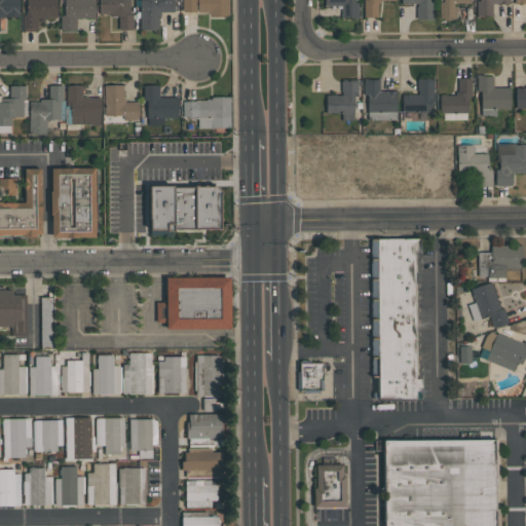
[(0,0),(17,0),(19,15),(0,15),(0,0)]
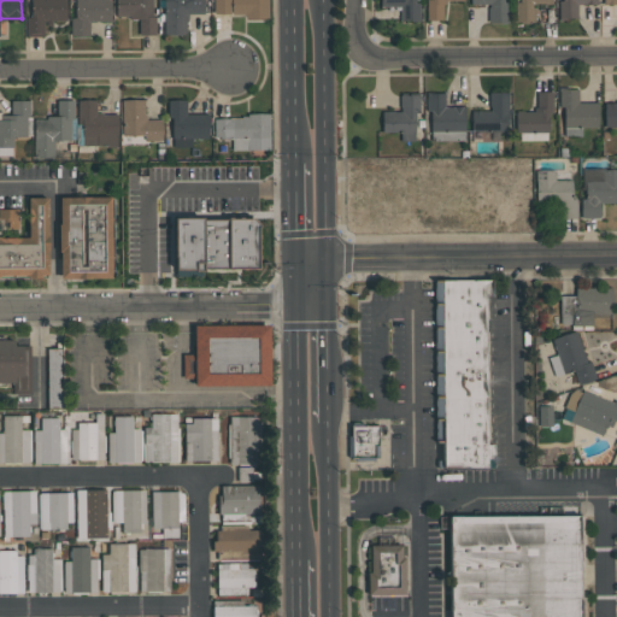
[(43,36),(25,36),(25,17),(30,17),(30,0),(65,0),(65,21),(52,21),(52,25),(46,25),(46,22),(43,22),(43,36)]
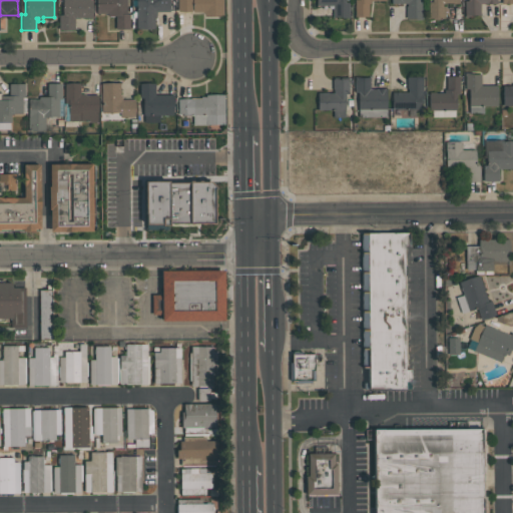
[(62,0),(91,0),(92,17),(79,17),(79,18),(74,18),(74,29),(59,30),(58,15),(62,15),(62,0)]
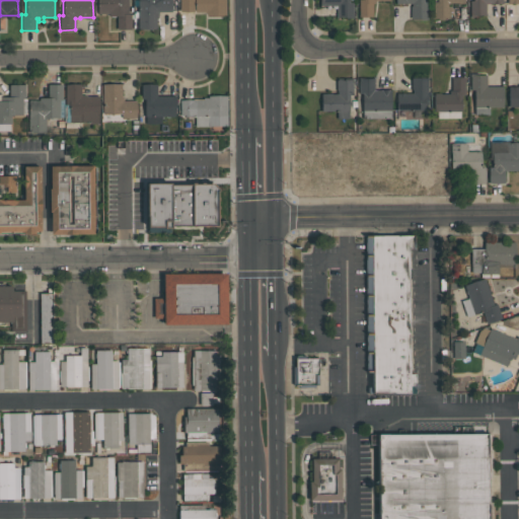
[(131,29),(117,29),(117,16),(108,16),(108,13),(97,13),(97,0),(128,0),(128,14),(131,14),(131,29)]
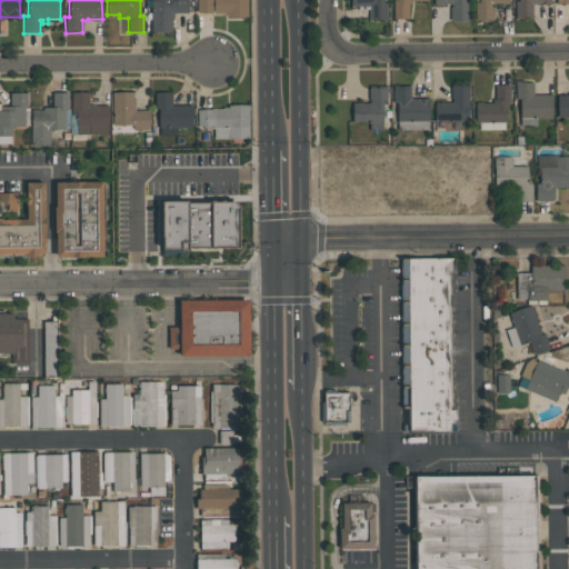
[(173,13),(173,18),(171,18),(171,31),(151,31),(151,0),(188,0),(188,13),(173,13)]
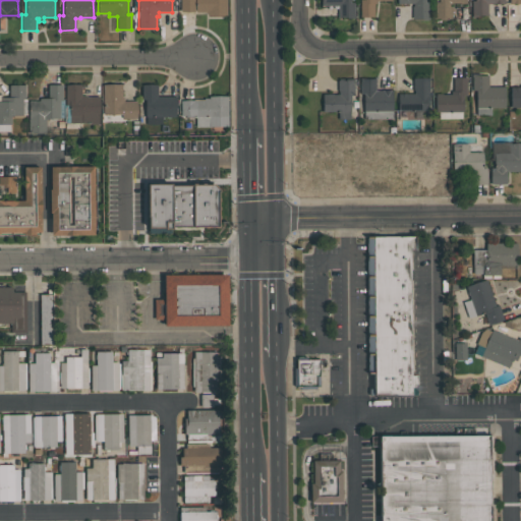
[(180,0),(226,0),(226,15),(208,15),(208,13),(204,13),(204,12),(180,12),(180,0)]
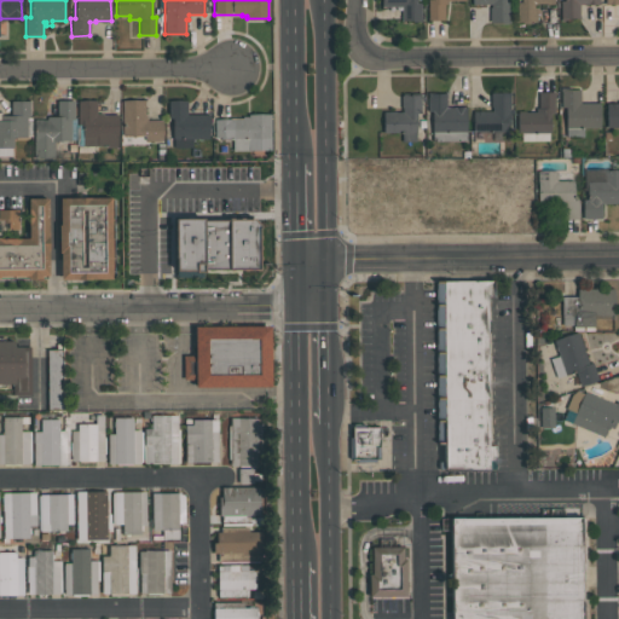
[(416,0),(416,3),(420,3),(420,12),(421,12),(421,22),(412,22),(412,21),(401,21),(401,6),(381,7),(381,0),(416,0)]
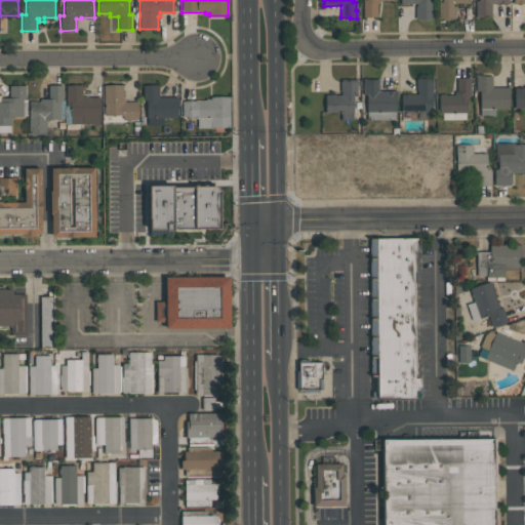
[(394,0),(395,1),(386,1),(386,0),(378,0),(378,3),(376,3),(376,16),(363,16),(363,0),(394,0)]
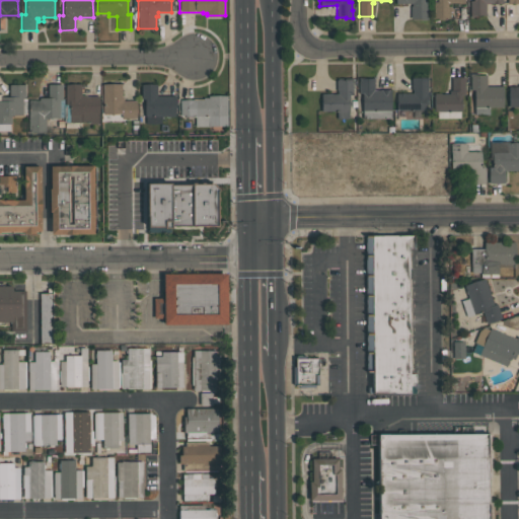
[(427,19),(421,19),(421,18),(411,18),(411,6),(412,6),(412,3),(395,3),(395,0),(423,0),(424,1),(427,1),(427,19)]
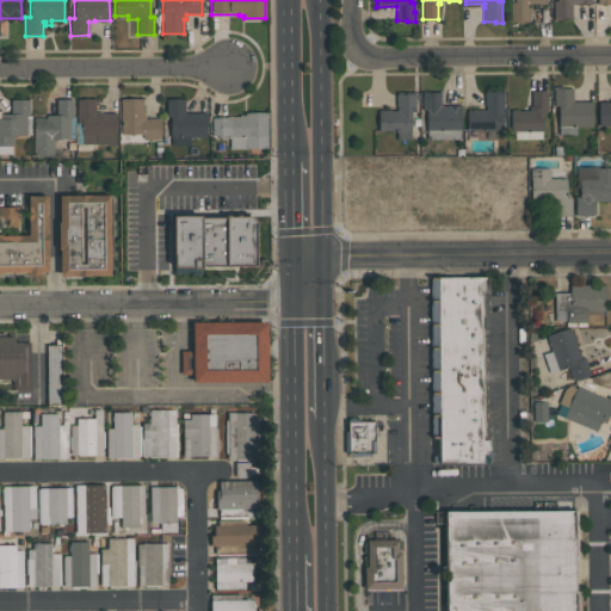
[(511,20),(511,2),(514,2),(514,0),(547,0),(547,4),(538,4),(529,4),(529,20),(522,20),(522,23),(516,23),(516,20),(511,20)]
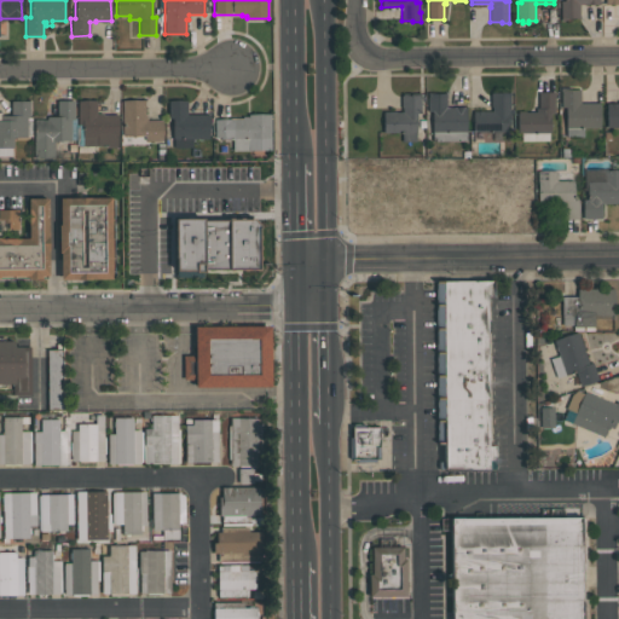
[(560,18),(560,0),(599,0),(599,4),(579,4),(579,18),(560,18)]
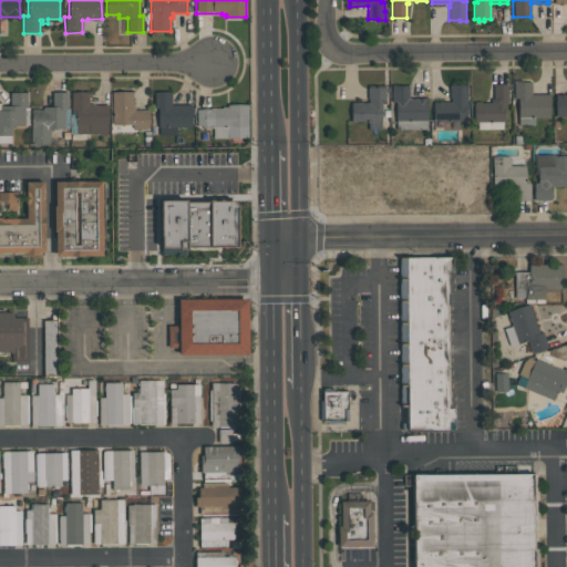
[(549,116),(534,116),(535,125),(518,125),(518,99),(514,99),(514,81),(532,81),(532,95),(548,94),(549,116)]
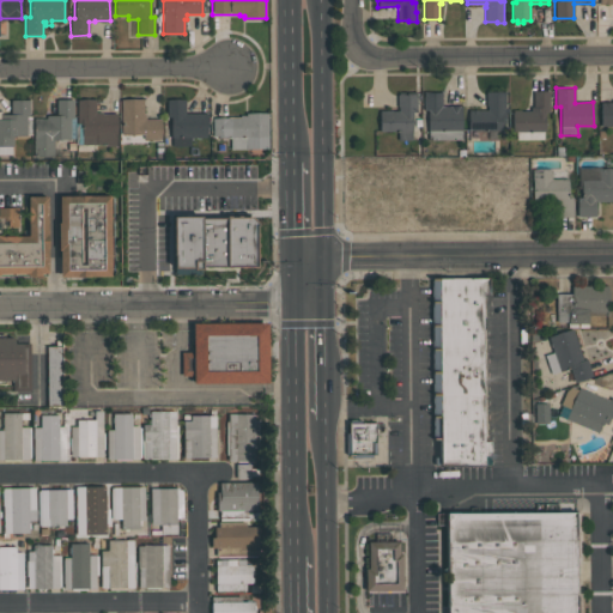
[(516,140),(516,131),(513,132),(513,110),(520,110),(520,111),(530,111),(530,107),(534,107),(534,91),(550,91),(550,113),(546,113),(546,117),(545,117),(545,132),(544,132),(544,140),(516,140)]
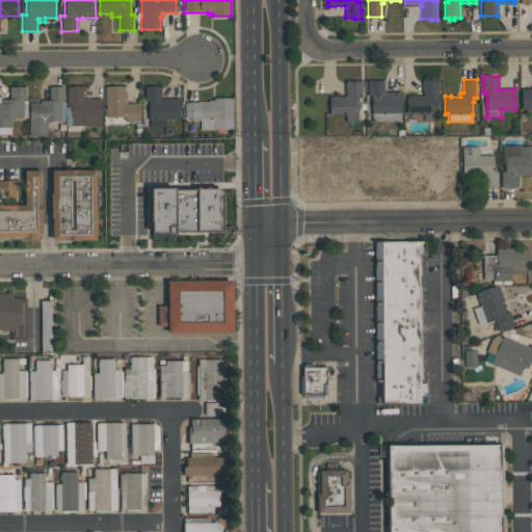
[(362,80),(362,98),(357,98),(357,121),(345,121),(345,114),(329,114),(329,96),(340,96),(340,97),(346,97),(346,94),(345,94),(344,82),(346,82),(346,80),(362,80)]
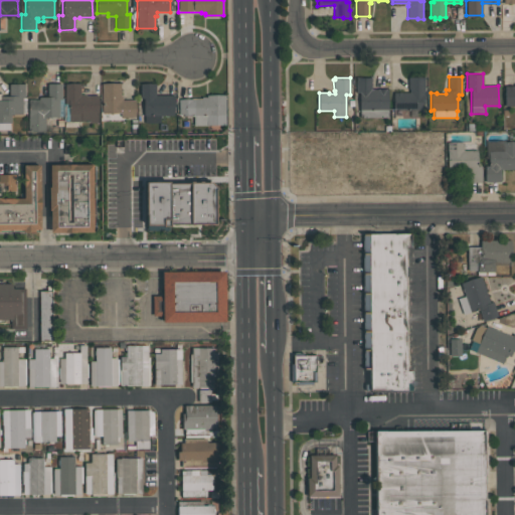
[(388,117),(359,118),(359,93),(356,94),(355,77),(371,77),(371,90),(387,89),(388,117)]
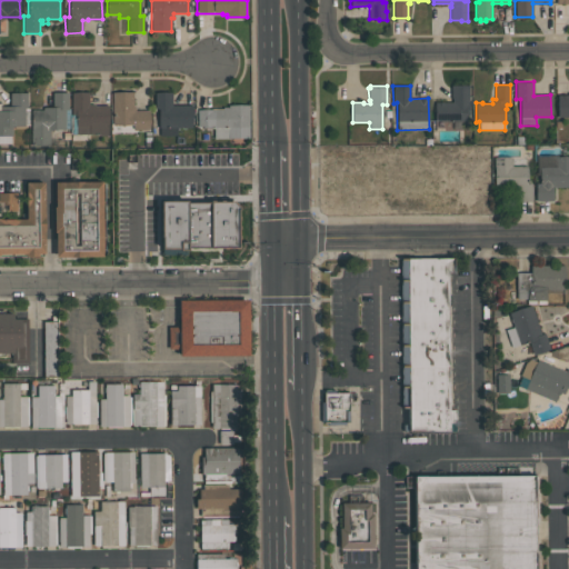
[(468,86),(469,112),(465,112),(466,121),(435,121),(435,102),(452,101),(452,98),(451,98),(451,86),(468,86)]
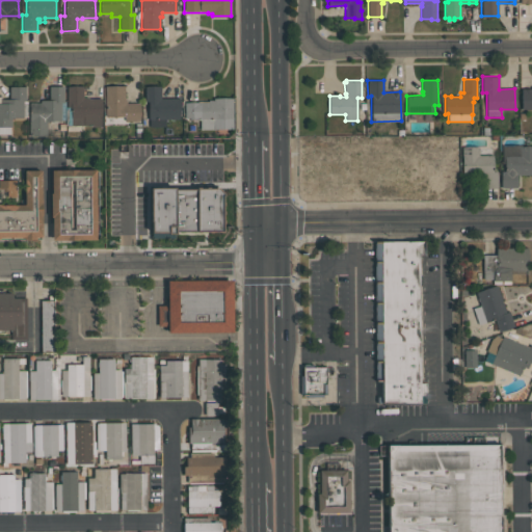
[(105,116),(105,86),(125,85),(125,99),(126,99),(126,103),(139,103),(140,122),(125,122),(125,116),(105,116)]
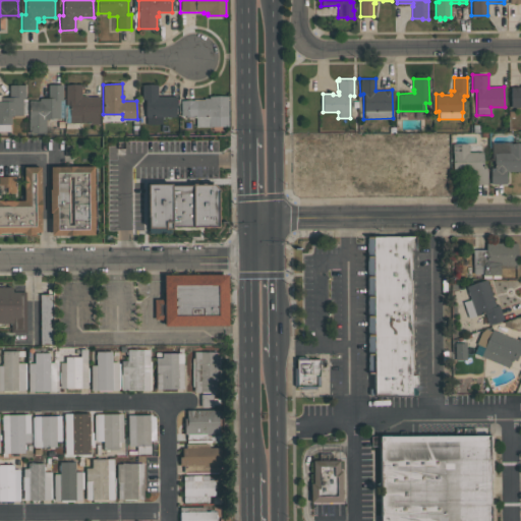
[(29,101),(40,101),(40,98),(47,98),(47,84),(62,84),(62,100),(64,100),(64,104),(63,104),(63,117),(59,117),(59,118),(45,118),(45,133),(29,133),(29,101)]
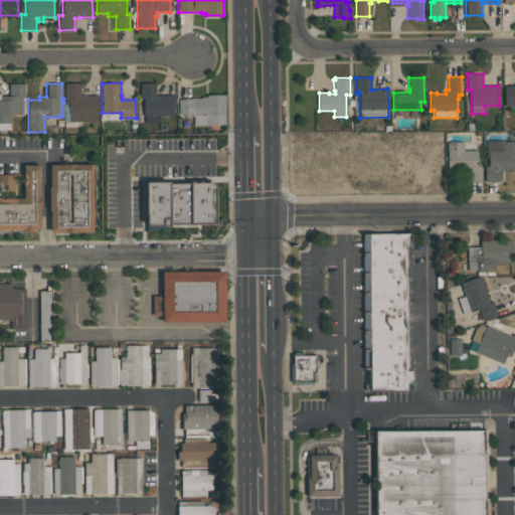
[(64,83),(80,83),(80,95),(86,95),(86,96),(98,96),(98,122),(68,122),(68,104),(64,104),(64,83)]
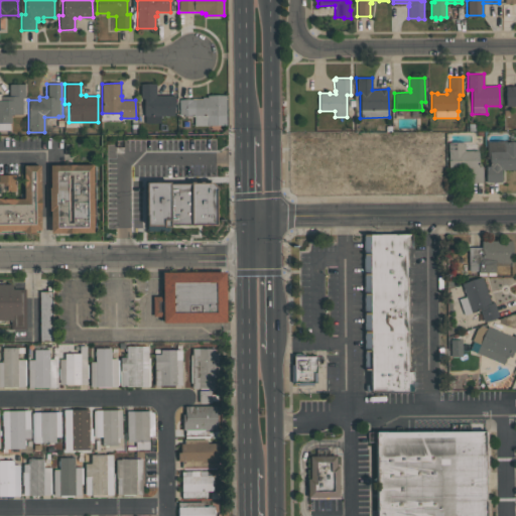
[(0,101),(3,101),(3,97),(9,97),(9,85),(24,85),(24,98),(22,98),(22,115),(11,115),(11,123),(9,123),(9,130),(0,130),(0,101)]
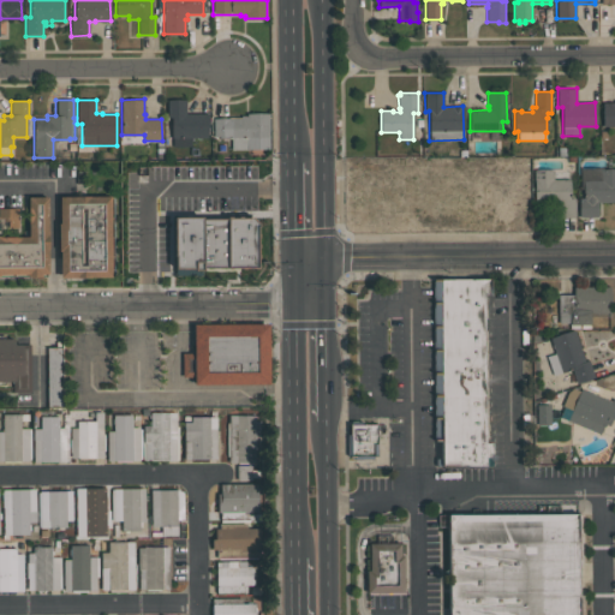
[(208,138),(191,138),(191,147),(173,147),(173,138),(172,138),(172,118),(168,118),(168,101),(185,101),(185,114),(208,114),(208,138)]
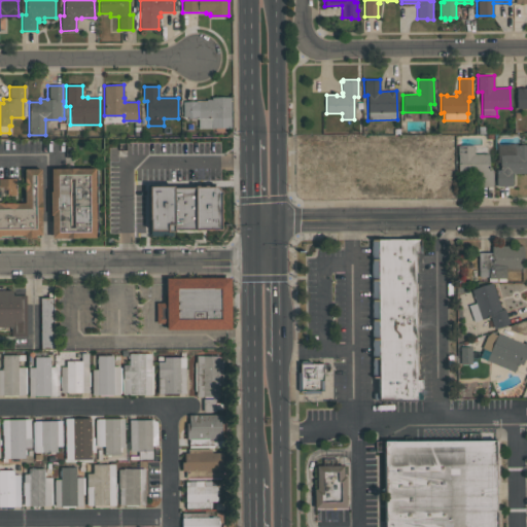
[(526,108),(517,108),(517,89),(526,88),(526,108)]
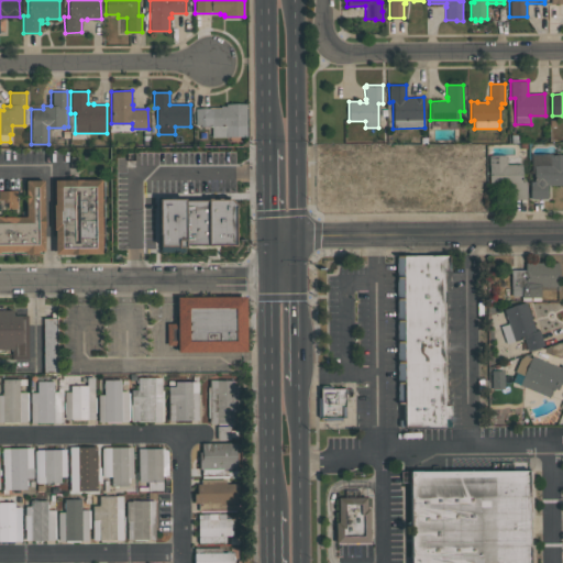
[(246,136),(228,136),(228,138),(211,138),(211,128),(209,128),(209,127),(196,127),(196,108),(209,108),(220,108),(220,106),(225,106),(225,103),(246,103),(246,136)]
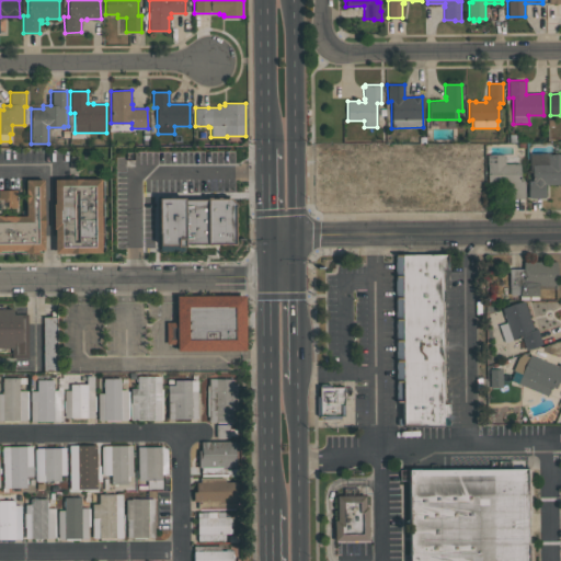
[(524,198),(508,198),(508,185),(488,185),(487,155),(504,155),(504,164),(521,163),(521,181),(524,181),(524,198)]
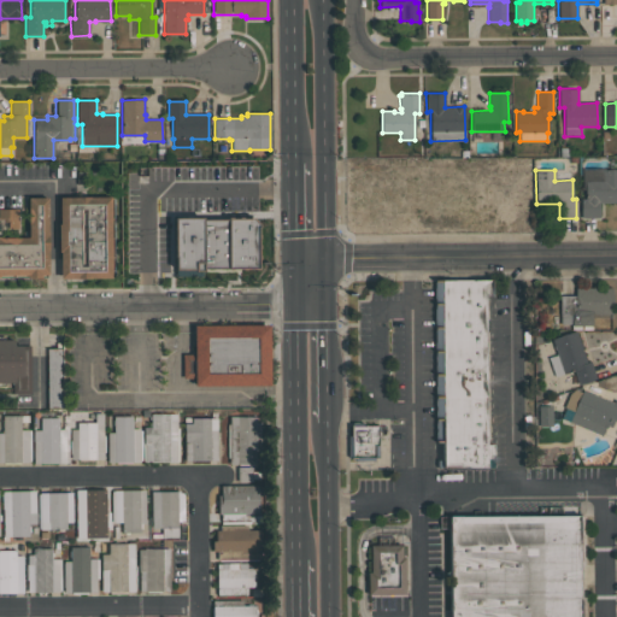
[(616,170),(616,204),(600,204),(600,218),(581,218),(580,198),(585,198),(585,189),(582,189),(582,170),(616,170)]
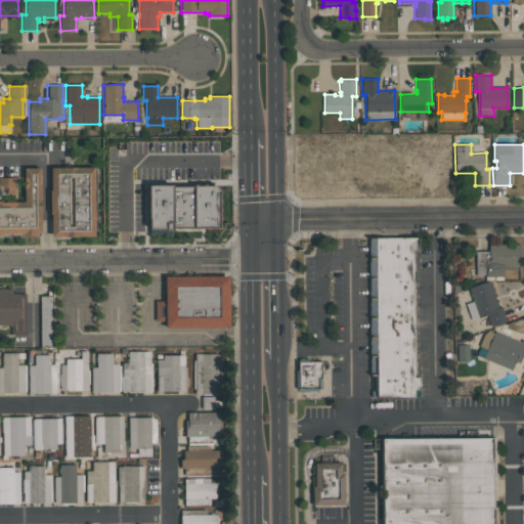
[(41,168),(41,233),(35,233),(35,235),(24,235),(24,233),(0,233),(0,202),(24,202),(24,168),(41,168)]
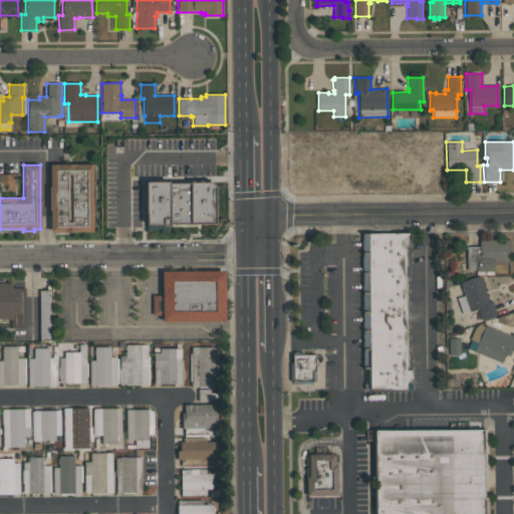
[(92,165),(92,232),(50,232),(50,210),(48,210),(48,188),(49,187),(49,165),(92,165)]
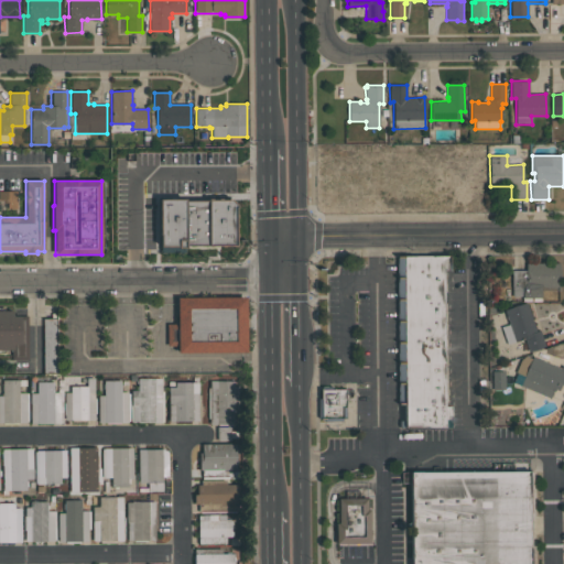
[(17,192),(0,191),(0,209),(17,209),(17,192)]
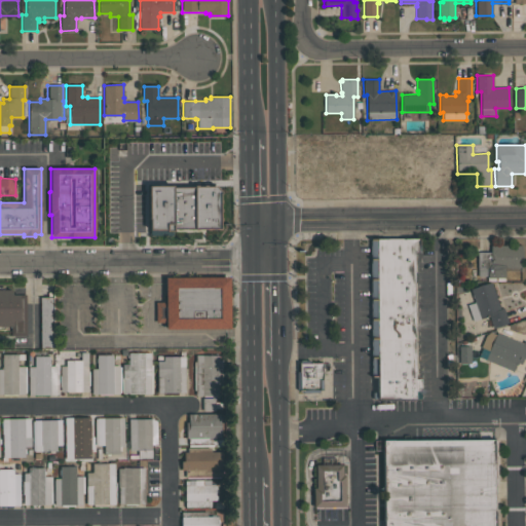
[(221,229),(174,229),(174,232),(165,232),(165,230),(148,230),(148,185),(173,185),(173,187),(194,187),(194,185),(215,185),(220,191),(221,229)]
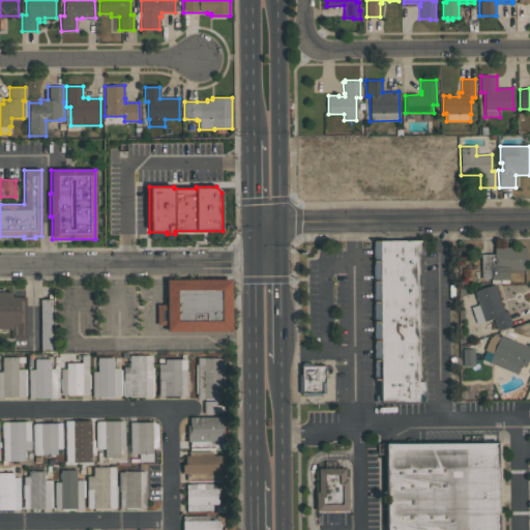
[(374,241),(420,240),(421,402),(377,401),(374,241)]
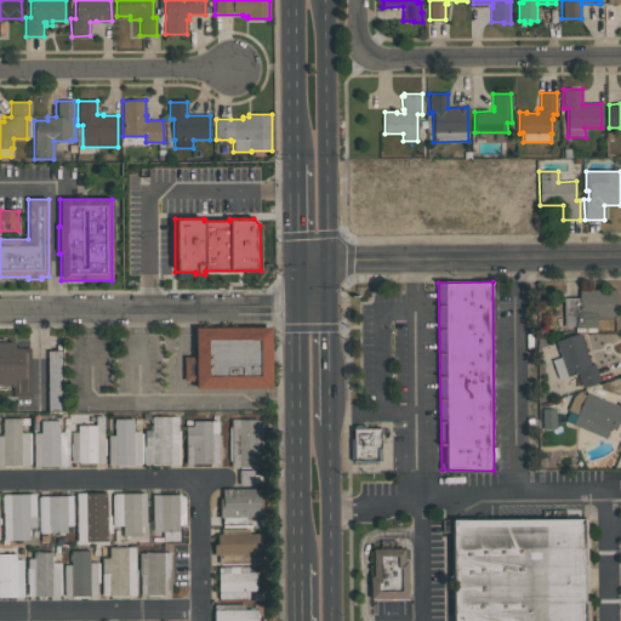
[(614,290),(615,315),(596,315),(596,328),(575,328),(575,326),(564,326),(563,298),(580,297),(579,290),(614,290)]
